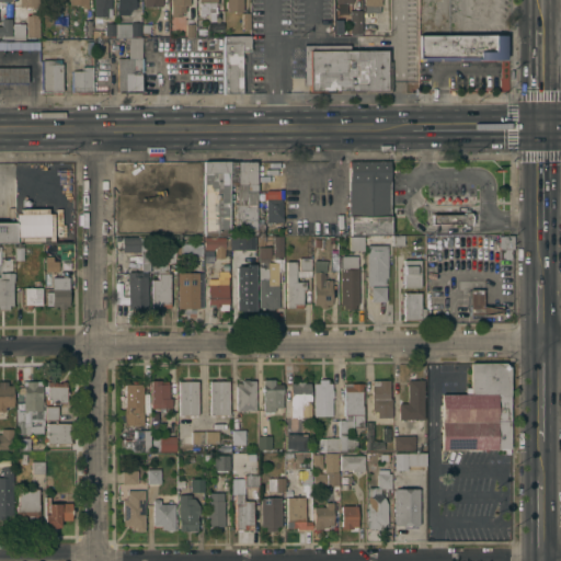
[(94,0),(111,0),(111,8),(106,8),(106,11),(103,11),(103,15),(94,15),(94,0)]
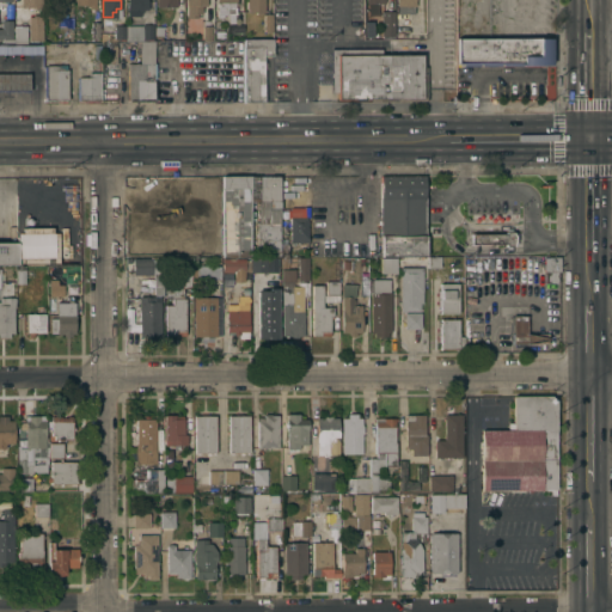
[(128,0),(148,0),(148,8),(141,8),(141,12),(140,12),(140,14),(128,14),(128,0)]
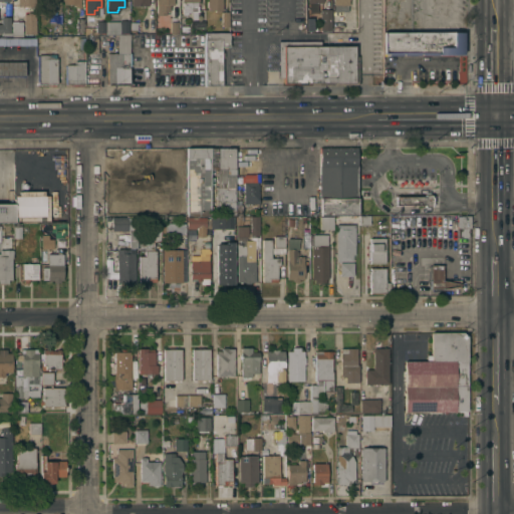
[(157,0),(174,0),(174,4),(170,4),(170,10),(166,10),(166,14),(157,14),(157,0)]
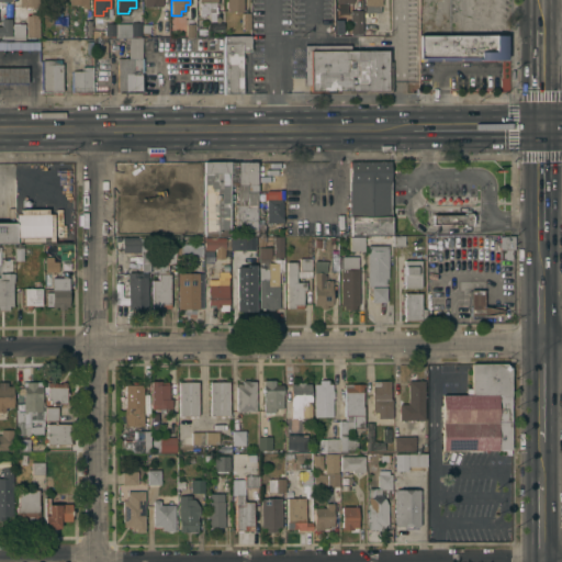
[(200,1),(199,1),(199,0),(216,0),(216,3),(215,3),(215,7),(216,14),(209,14),(205,14),(205,15),(200,15),(200,1)]
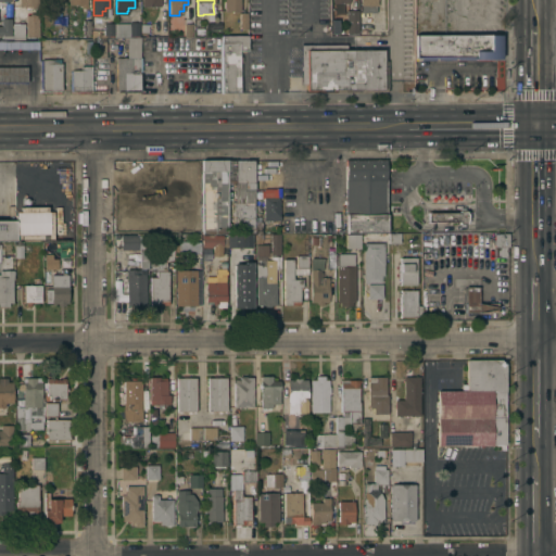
[(240,0),(240,10),(238,10),(238,12),(232,12),(232,11),(225,11),(225,7),(224,7),(224,0),(240,0)]
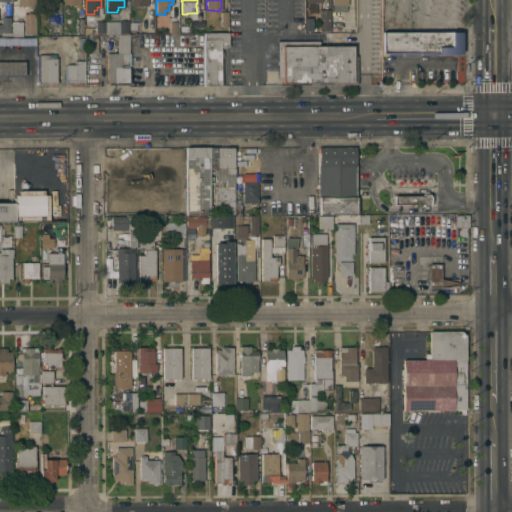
[(332,0),(348,0),(348,4),(346,4),(346,11),(333,10),(333,4),(332,4),(332,0)]
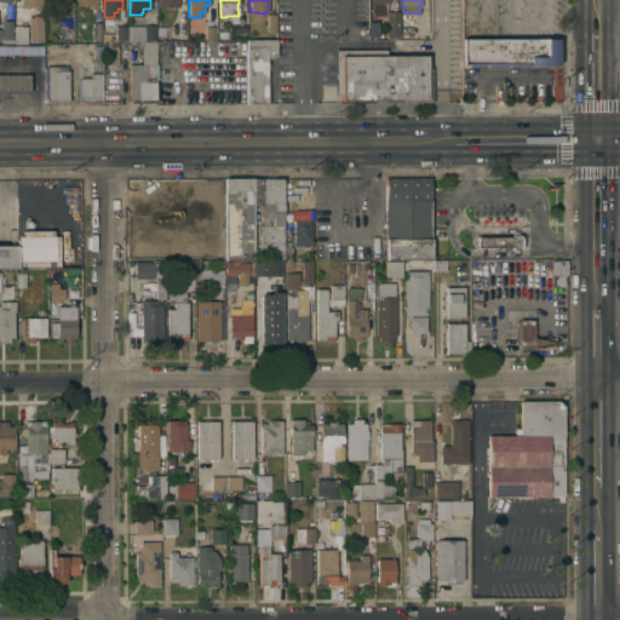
[(400,11),(399,38),(390,38),(389,35),(389,11),(400,11)]
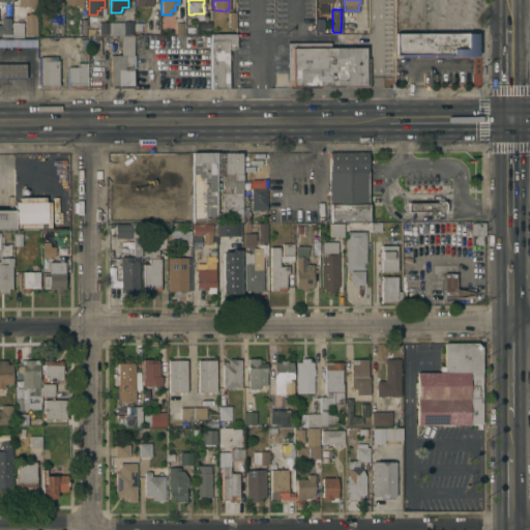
[(36,34),(36,36),(27,36),(27,34),(25,34),(25,13),(28,13),(28,12),(32,12),(32,13),(36,13),(36,34)]
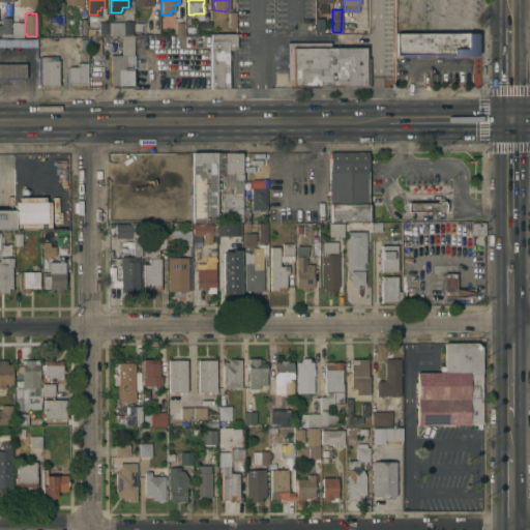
[(11,32),(11,36),(1,35),(1,33),(0,33),(0,24),(1,24),(1,20),(0,19),(0,17),(2,15),(10,15),(10,32),(11,32)]
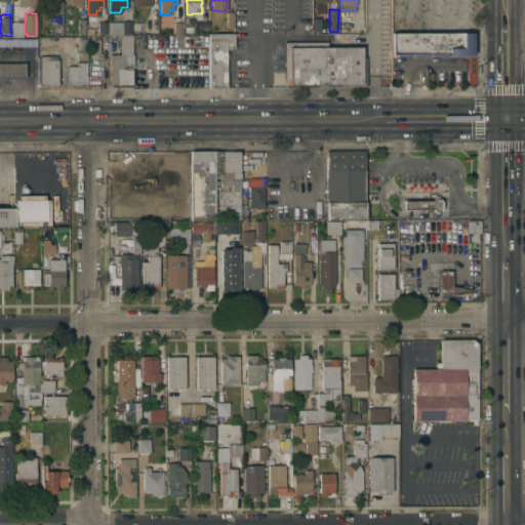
[(86,18),(86,35),(78,35),(78,18),(86,18)]
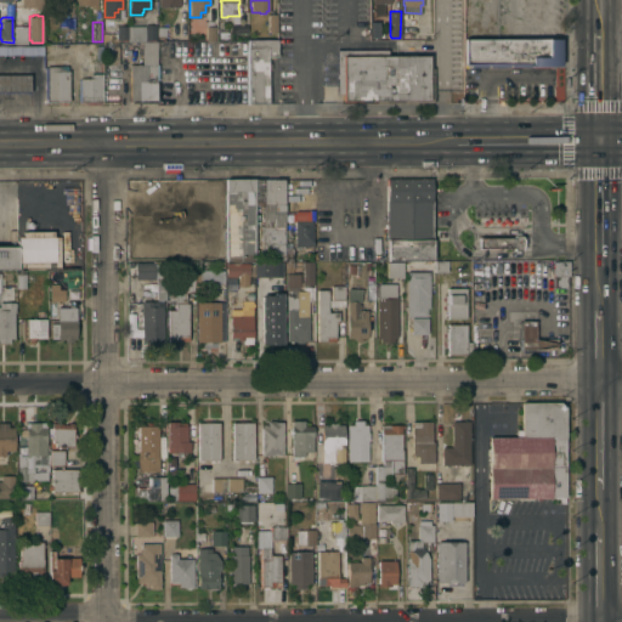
[(129,40),(129,28),(146,27),(146,24),(156,24),(156,40),(129,40)]
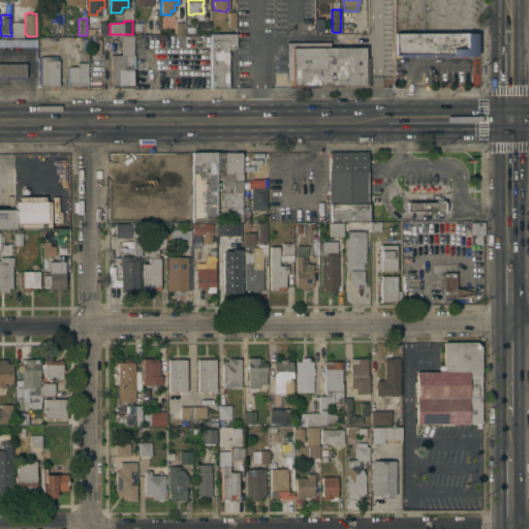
[(23,22),(24,36),(12,36),(12,22),(23,22)]
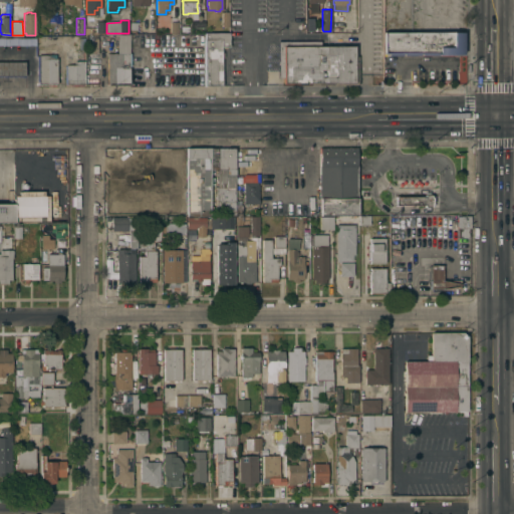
[(96,21),(105,21),(105,32),(96,32),(96,21)]
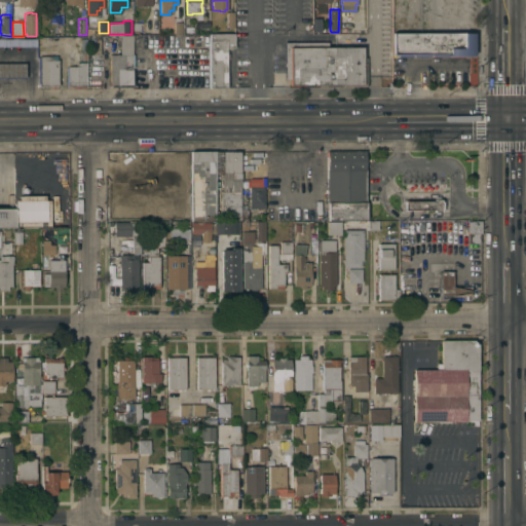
[(397,55),(397,53),(392,54),(392,34),(474,33),(474,54),(397,55)]
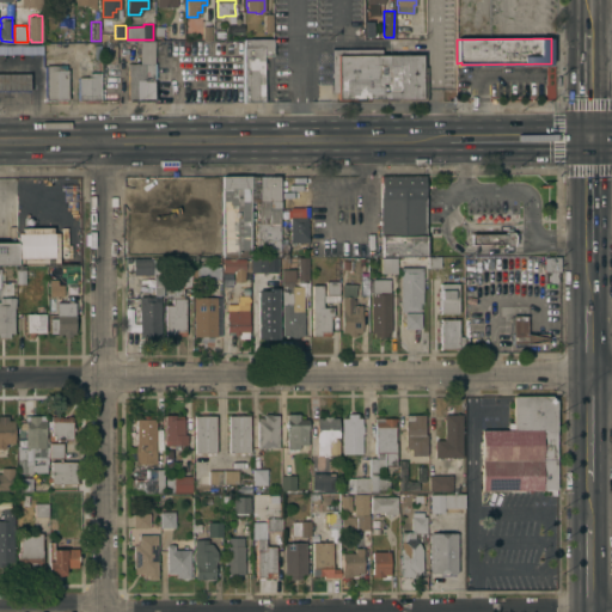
[(243,41),(273,41),(273,54),(270,55),(270,57),(265,57),(265,55),(264,55),(264,62),(267,62),(267,68),(264,68),(264,102),(244,102),(243,41)]
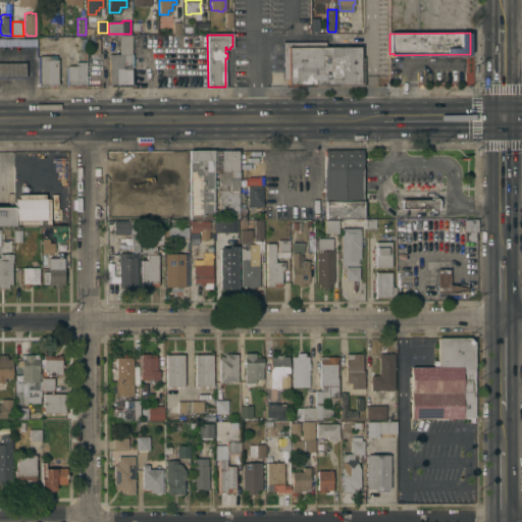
[(109,37),(132,36),(132,53),(109,54),(109,37)]
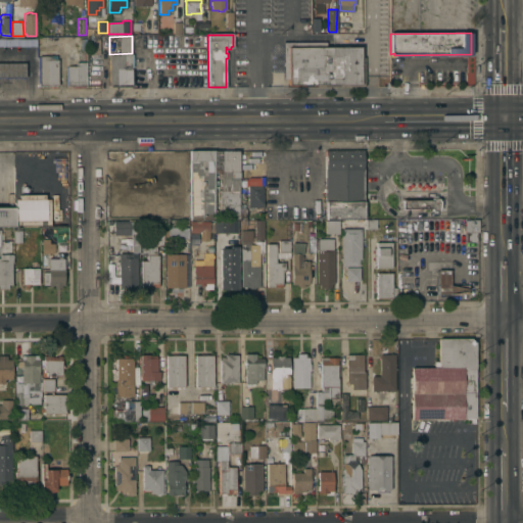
[(90,39),(104,38),(104,54),(90,54),(90,39)]
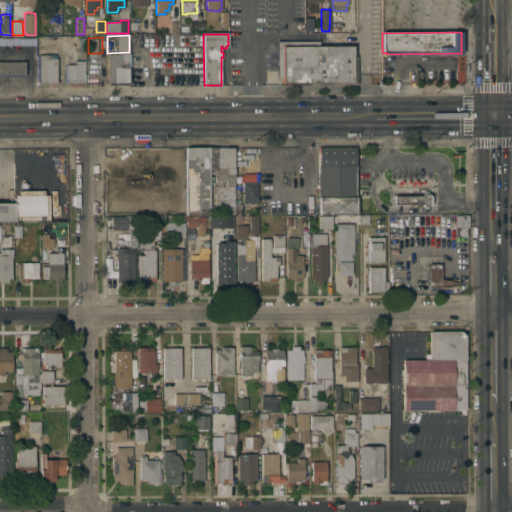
[(332,84),(332,82),(317,82),(317,84),(309,84),(309,82),(282,82),(282,76),(277,76),(277,40),(319,40),(319,45),(352,45),(352,55),(356,55),(356,84),(332,84)]
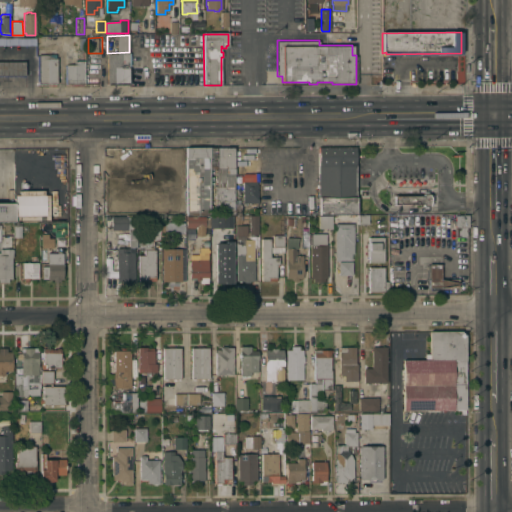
[(129,67),(128,67),(129,83),(107,83),(107,53),(129,52),(129,67)]
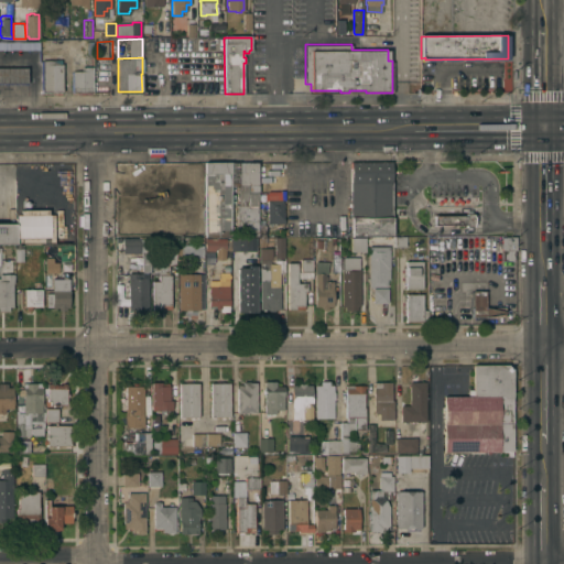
[(63,94),(56,94),(56,91),(42,91),(42,60),(53,60),(53,64),(62,64),(63,94)]
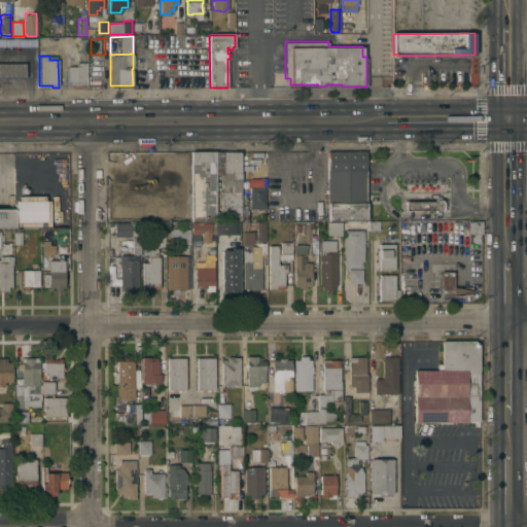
[(86,85),(68,85),(68,66),(76,66),(76,62),(86,62),(86,85)]
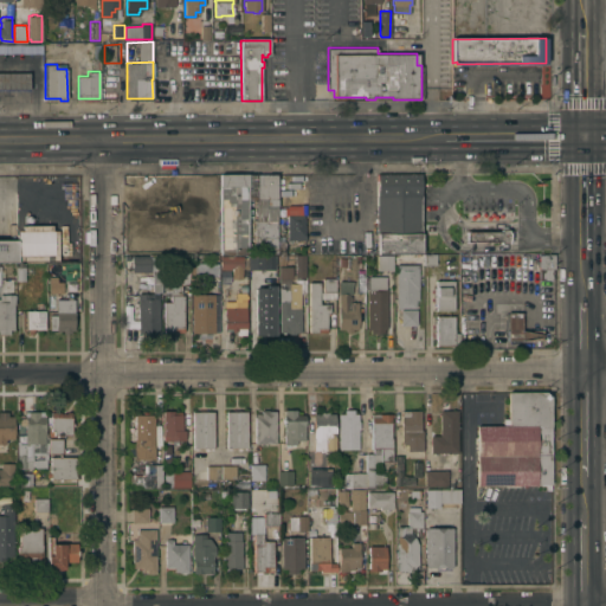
[(0,72),(28,72),(28,89),(0,89),(0,72)]
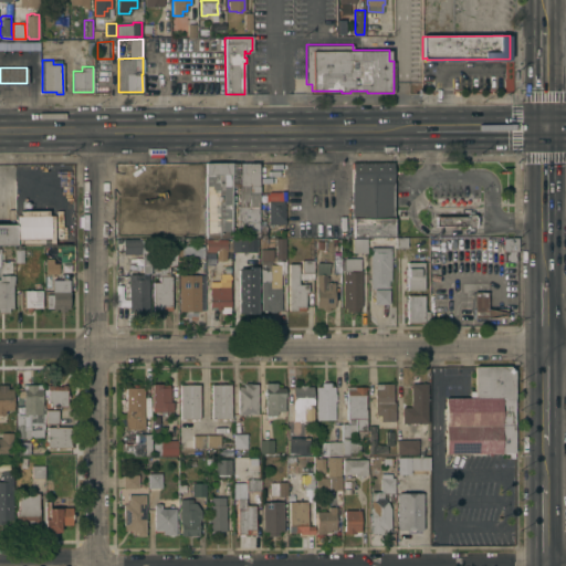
[(259,163),(259,236),(247,236),(247,229),(239,229),(239,186),(231,186),(231,164),(259,163)]
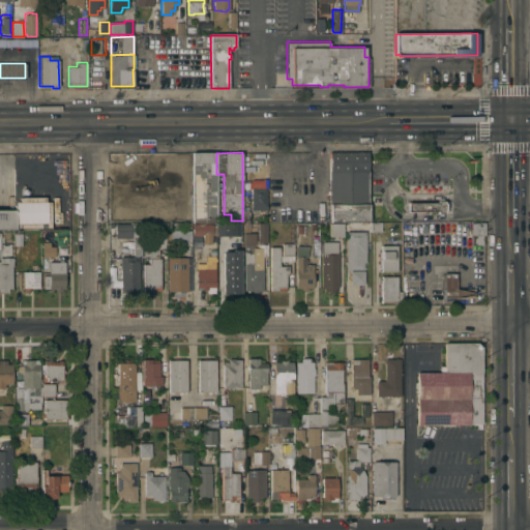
[(347,223),(330,223),(329,152),(367,152),(369,223),(365,223),(347,223)]
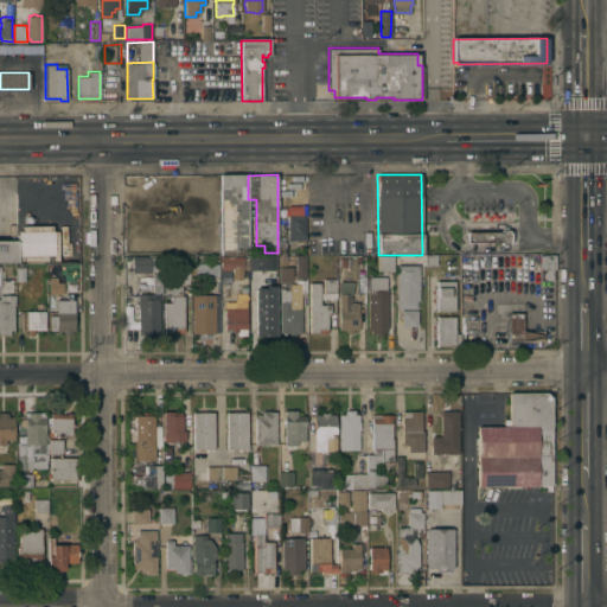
[(248,199),(248,255),(221,255),(221,176),(248,176),(248,199)]
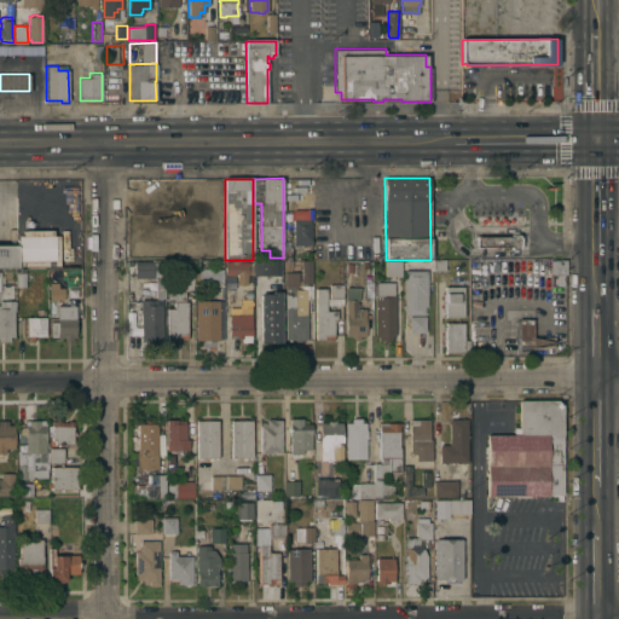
[(18,244),(18,209),(23,209),(23,230),(53,229),(53,235),(59,235),(59,265),(18,265),(18,244)]
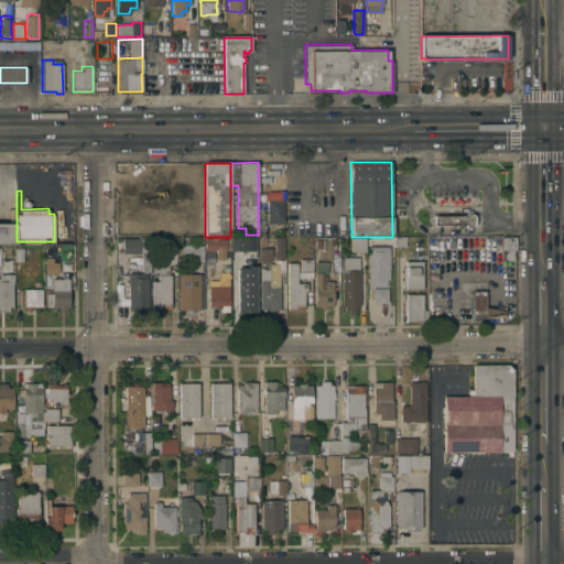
[(267,199),(283,199),(283,218),(284,218),(284,226),(275,226),(275,223),(267,223),(267,199)]
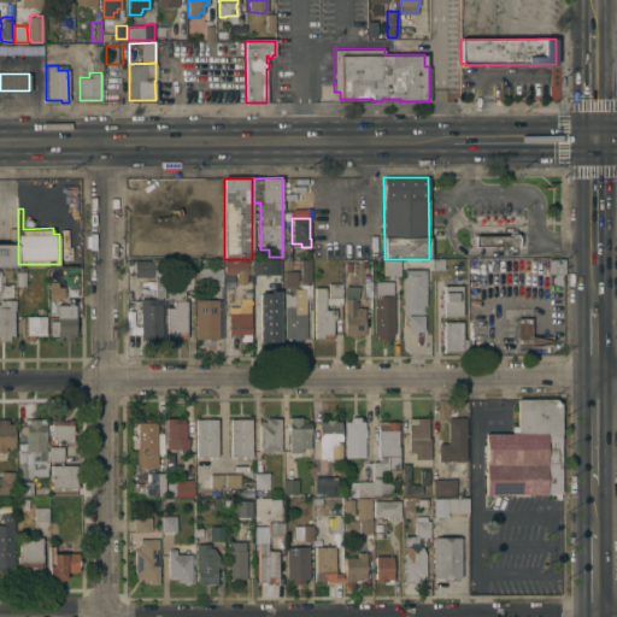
[(475,246),(475,235),(510,235),(510,229),(516,229),(516,233),(517,233),(518,238),(519,238),(519,244),(518,244),(516,247),(516,251),(510,251),(510,245),(475,246)]
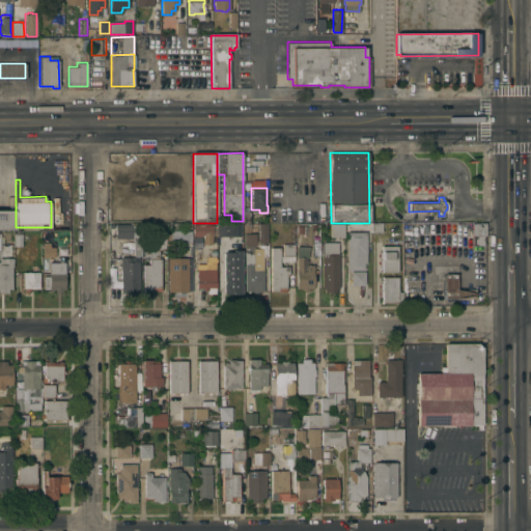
[(109,223),(108,223),(108,207),(141,207),(165,206),(165,223),(141,223),(141,224),(116,224),(116,223),(113,223),(113,224),(109,224),(109,223)]
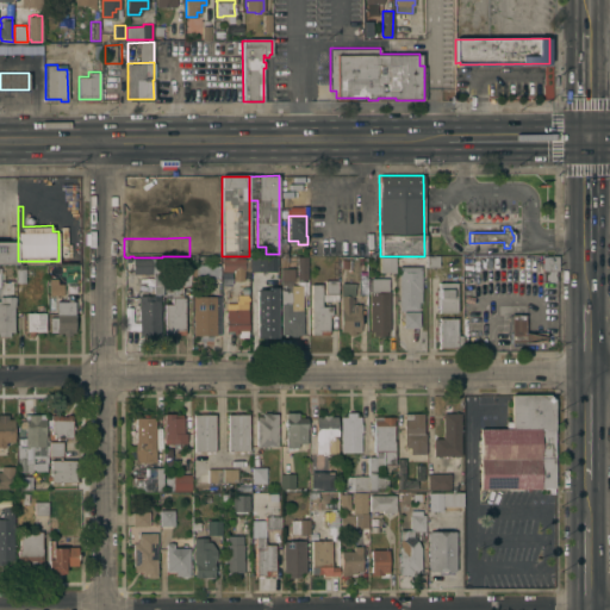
[(18,261),(0,261),(0,241),(18,241),(18,261)]
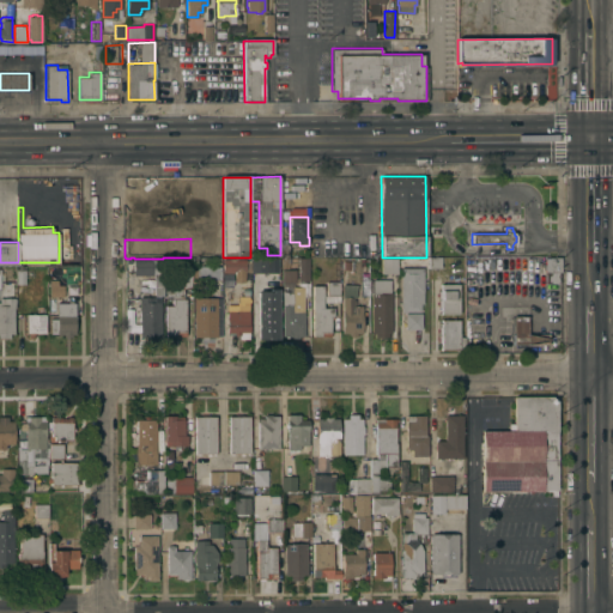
[(560,256),(560,285),(542,285),(542,271),(515,271),(515,278),(504,278),(503,256),(509,256),(509,260),(515,260),(515,258),(560,256)]
